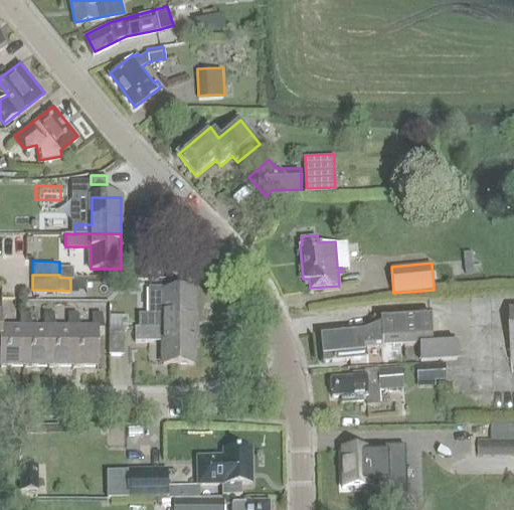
[(194,293),(167,293),(167,290),(152,290),(152,316),(141,317),(141,329),(155,329),(155,328),(195,328),(194,293)]
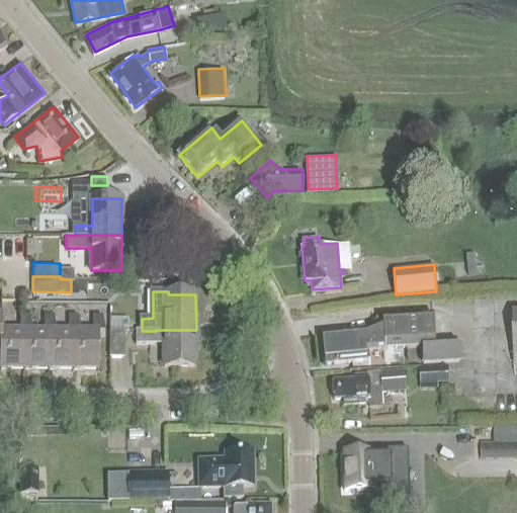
[(383,324),(382,324),(383,345),(384,345),(384,344),(422,342),(423,358),(459,356),(459,343),(438,344),(435,341),(435,328),(439,328),(442,324),(442,320),(439,317),(434,317),(434,311),(382,314),(383,324)]
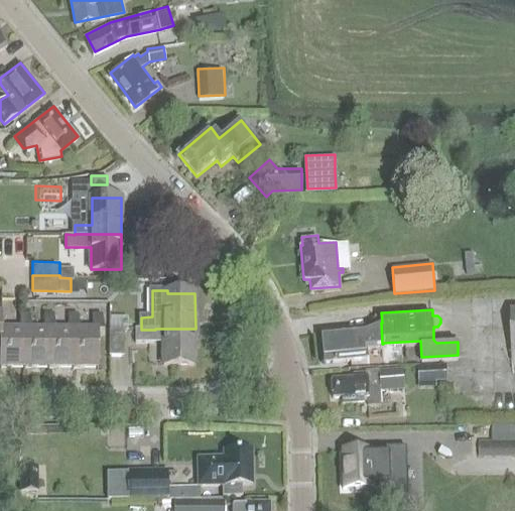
[(24,327),(32,327),(28,313),(20,313),(20,327),(1,327),(0,327),(0,352),(0,368),(24,368),(24,327)]
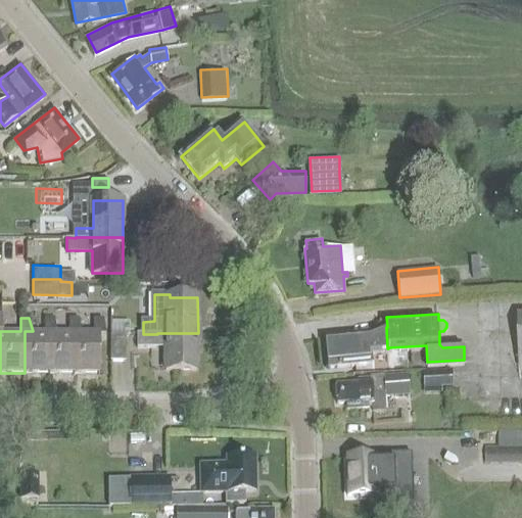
[(45,331),(33,331),(25,331),(25,373),(49,373),(48,331),(58,331),(54,318),(45,318),(45,331)]
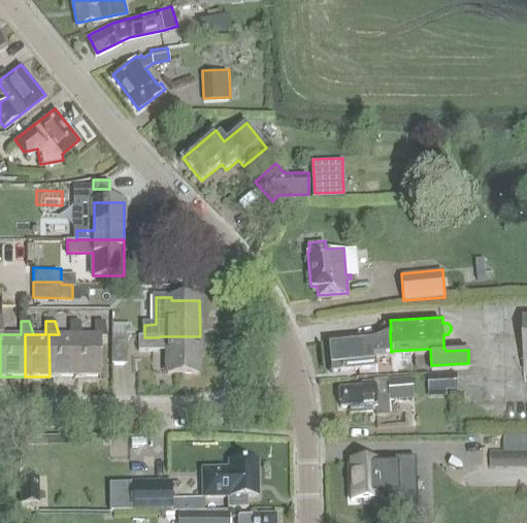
[(50,377),(74,377),(73,334),(84,334),(79,321),(70,321),(70,334),(59,334),(48,334),(50,377)]
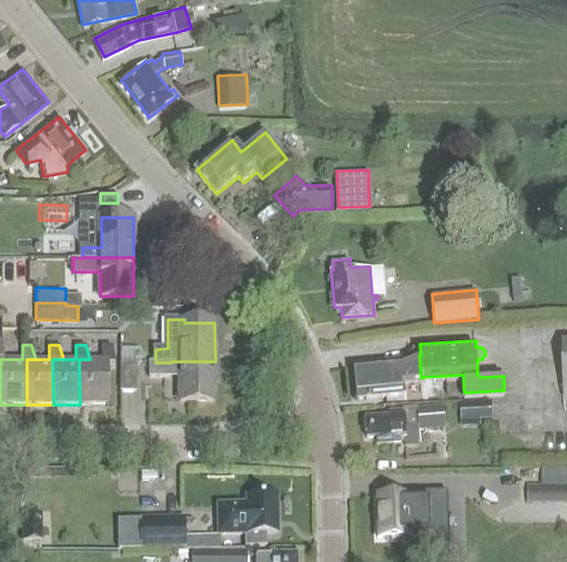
[(102,359),(90,359),(79,359),(80,405),(107,405),(107,360),(115,360),(115,357),(111,345),(102,345),(102,359)]
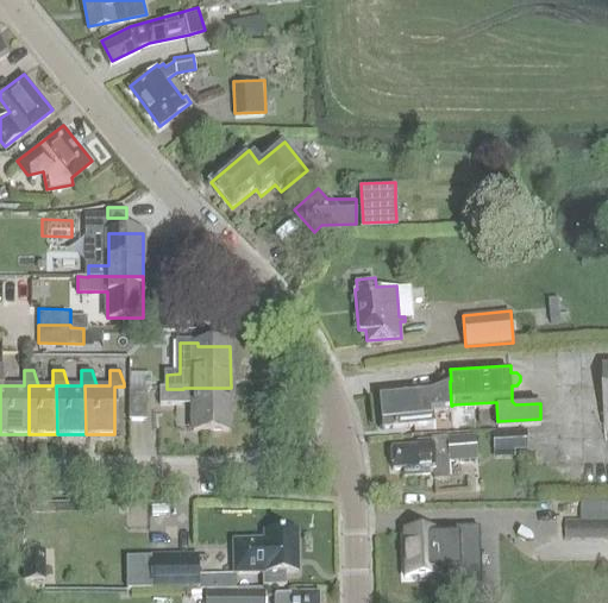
[(451,406),(450,381),(428,382),(428,384),(380,387),(382,422),(432,420),(432,419),(434,418),(433,407),(451,406)]
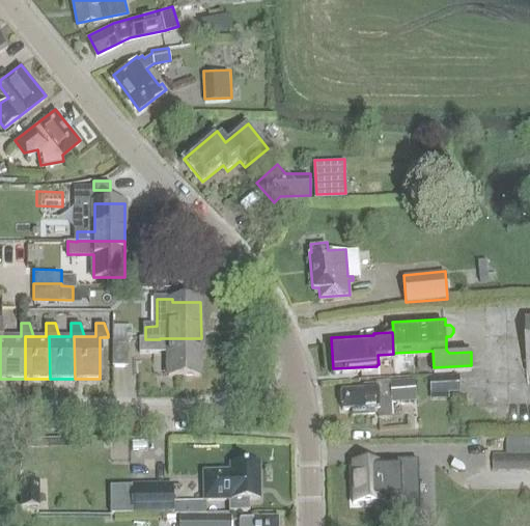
[(129,366),(129,338),(112,338),(113,366),(129,366)]
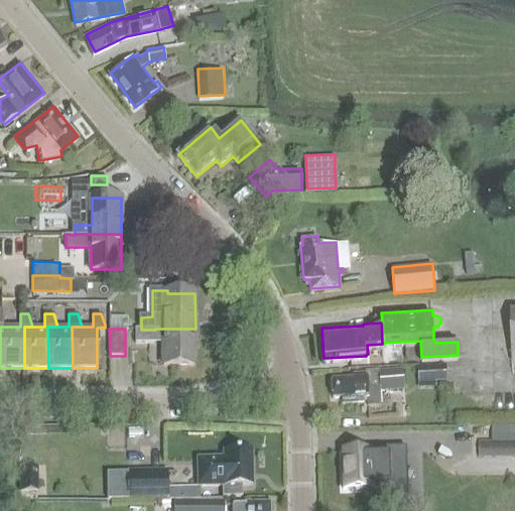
[(196,365),(196,329),(155,329),(155,330),(141,330),(137,330),(137,344),(156,344),(156,340),(165,340),(165,365),(196,365)]
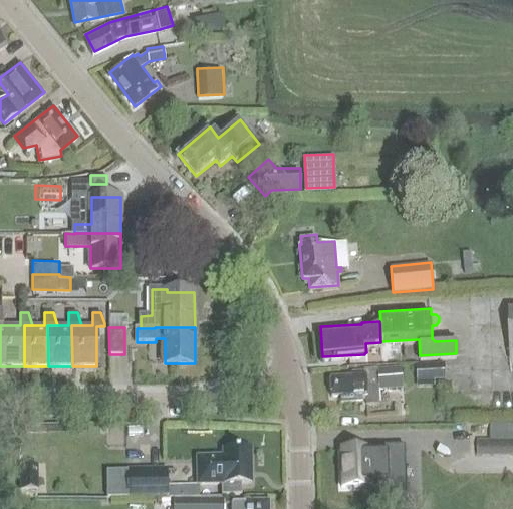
[(440,359),(416,361),(417,377),(441,375),(440,359)]
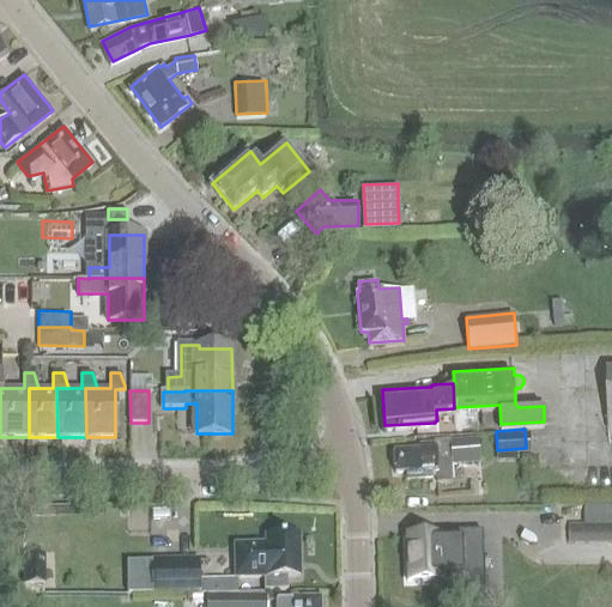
[(455,483),(454,463),(480,462),(479,438),(437,441),(437,443),(424,444),(424,449),(397,451),(398,473),(410,472),(410,479),(440,477),(441,484),(455,483)]
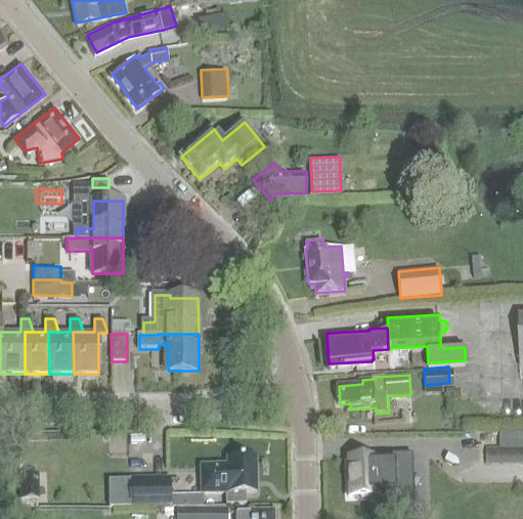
[(522,445),(487,445),(487,462),(522,462),(522,445)]
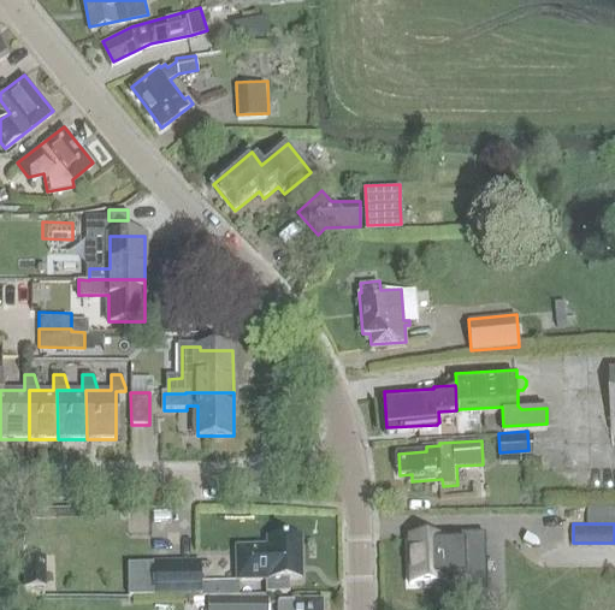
[(441,536),(408,536),(409,580),(433,579),(482,579),(480,532),(485,532),(485,529),(439,531),(441,536)]
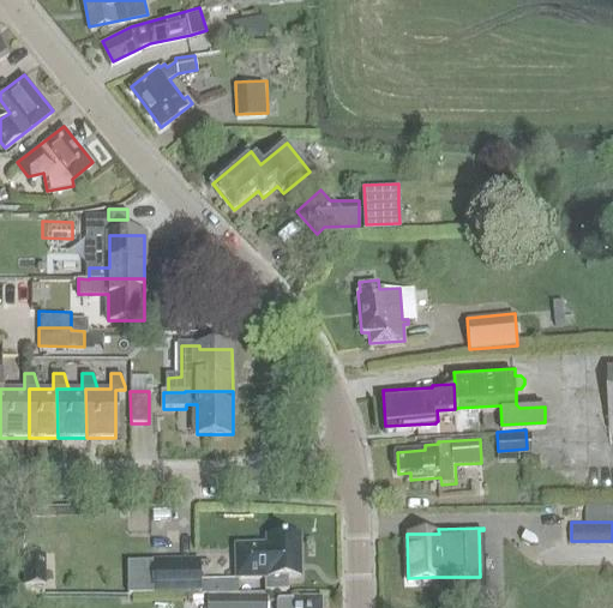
[(268,545),(236,545),(236,576),(264,576),(264,590),(288,590),(288,576),(299,576),(299,535),(268,535),(268,545)]
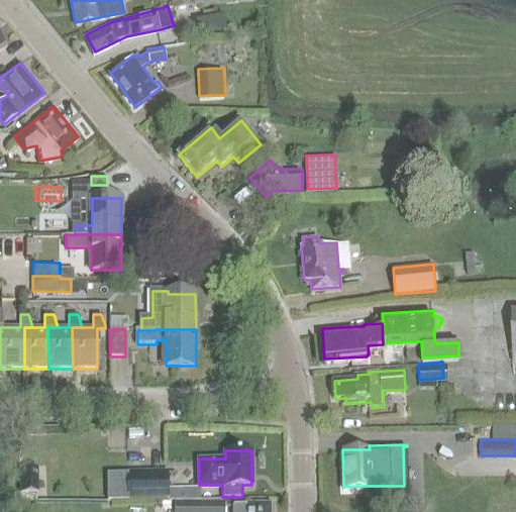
[(19,466),(20,491),(38,490),(38,465),(19,466)]
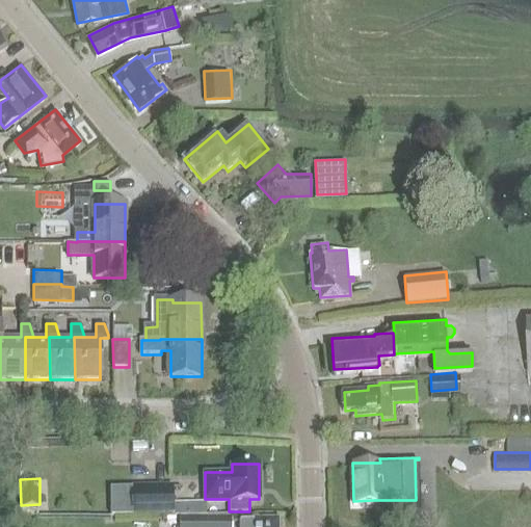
[(174,484),(111,483),(110,512),(133,512),(134,510),(174,510),(174,484)]
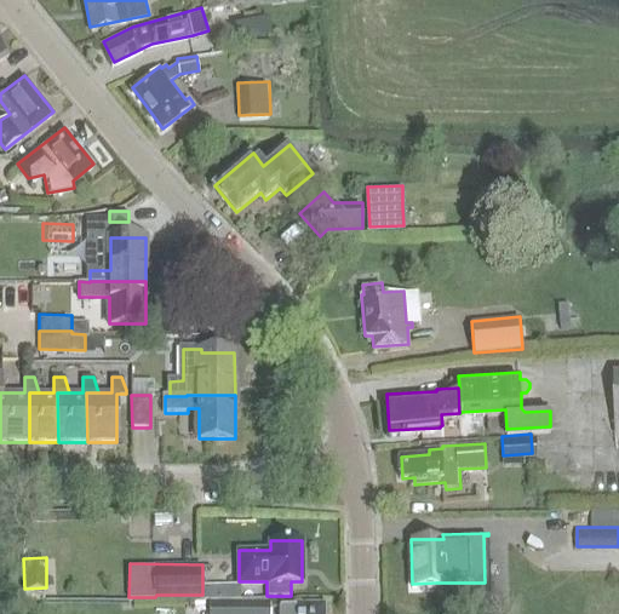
[(270,613),(271,597),(210,597),(208,613),(270,613)]
